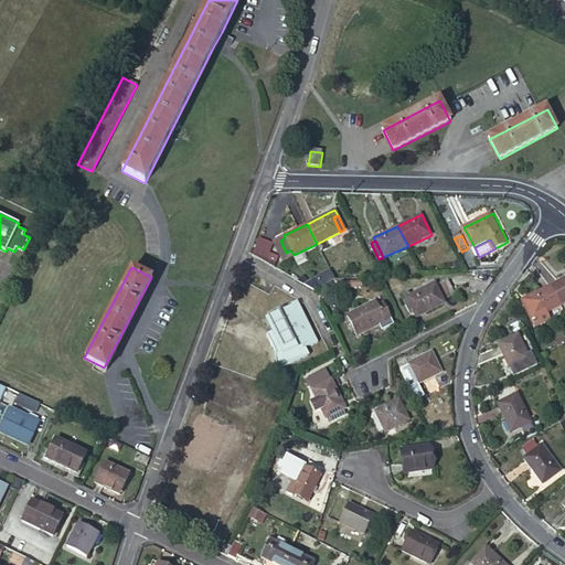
[(312,292),(336,281),(330,270),(307,281),(312,292)]
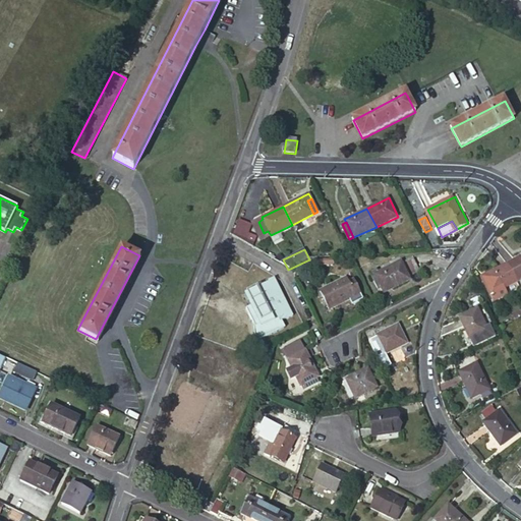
[(516,278),(520,286),(520,285),(520,250),(507,259),(516,278)]
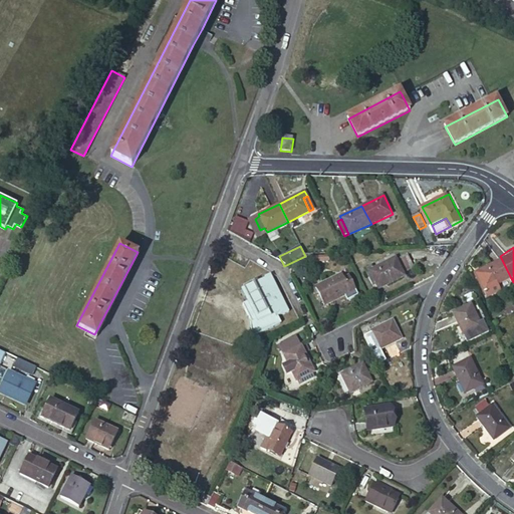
[(404,268),(415,262),(410,251),(399,257),(398,256),(374,268),(372,264),(365,268),(373,284),(378,282),(381,287),(407,274),(404,268)]
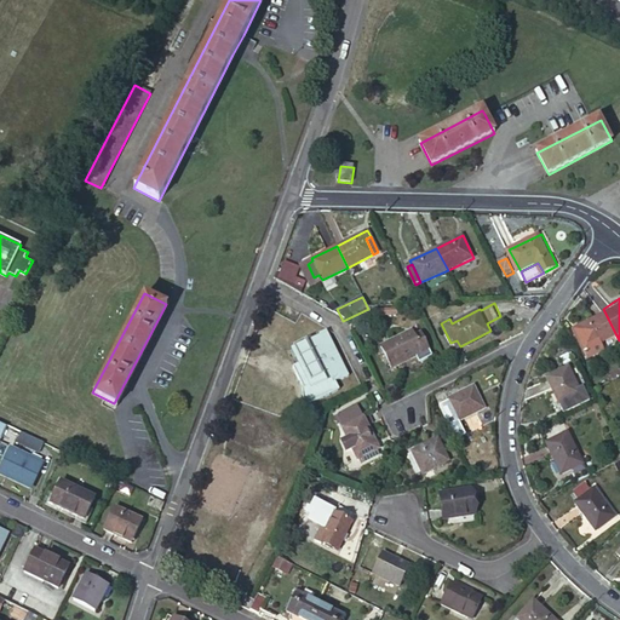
[(591,345),(614,331),(603,309),(579,325),(580,328),(575,332),(585,349),(591,345)]
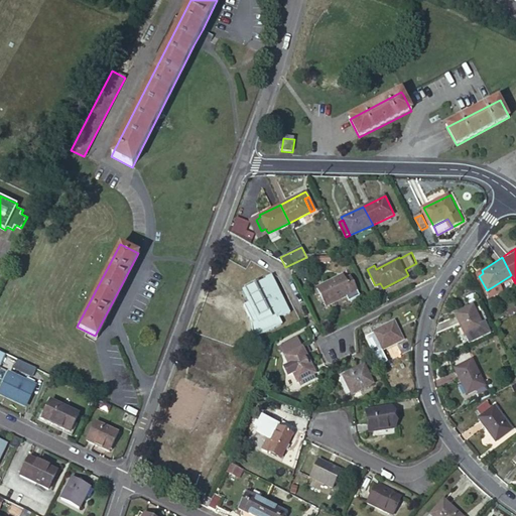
[(343,274),(348,282),(352,280),(348,272),(343,274)]
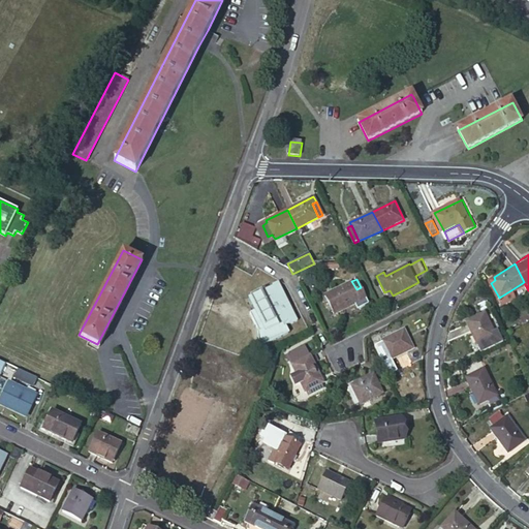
[(351,281),(325,294),(335,312),(353,303),(356,308),(368,303),(361,287),(356,289),(351,281)]
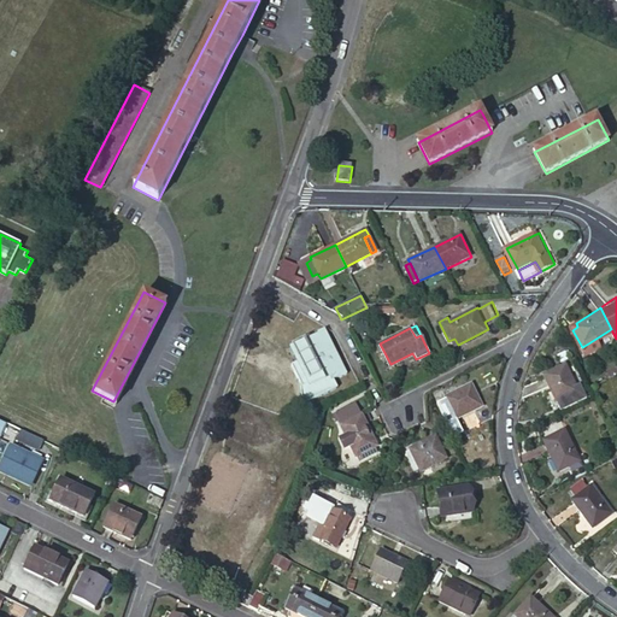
[(322,335),(305,344),(306,346),(299,350),(305,362),(293,366),(301,385),(303,404),(339,387),(335,378),(341,376),(342,380),(350,377),(329,331),(322,334),(322,335)]
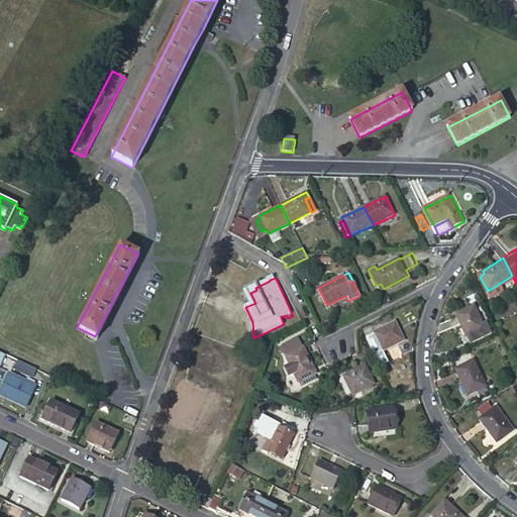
[(471,343),(488,334),(475,307),(456,315),(471,343)]
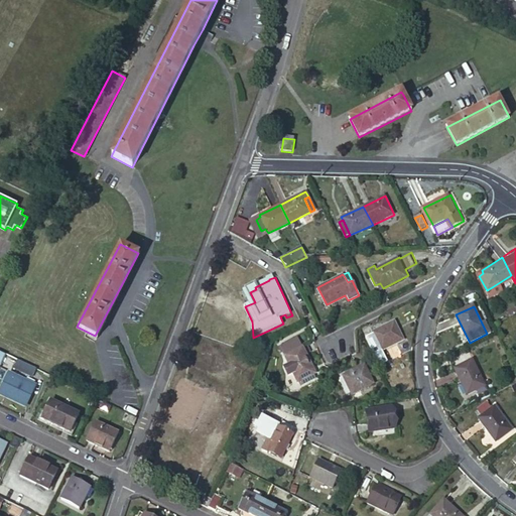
[(384,350),(406,341),(398,321),(376,332),(384,350)]
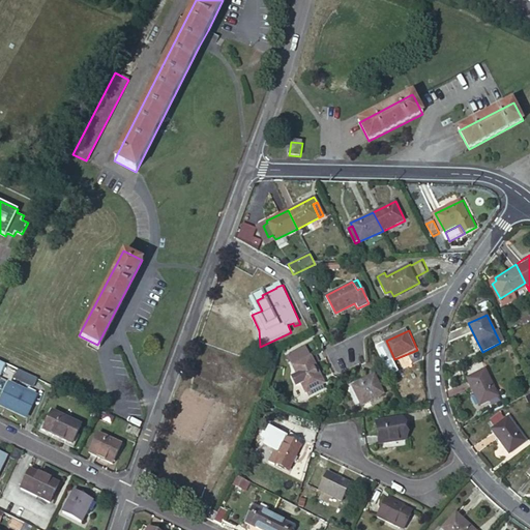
[(322,384),(324,383),(311,356),(292,365),(297,374),(293,376),(298,385),(301,383),(305,392),(310,390),(313,394),(324,388),(322,384)]
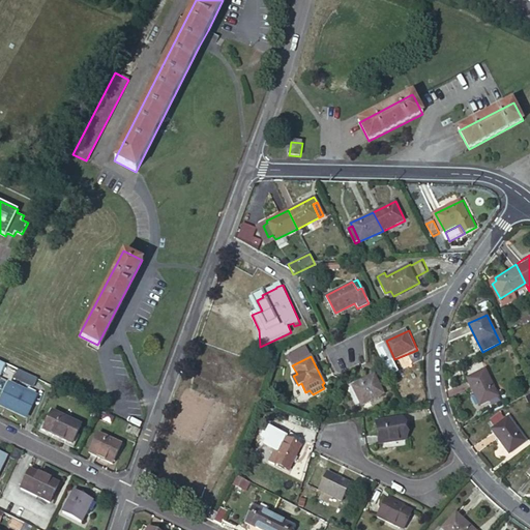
[(29,385),(33,378),(16,369),(11,376),(29,385)]
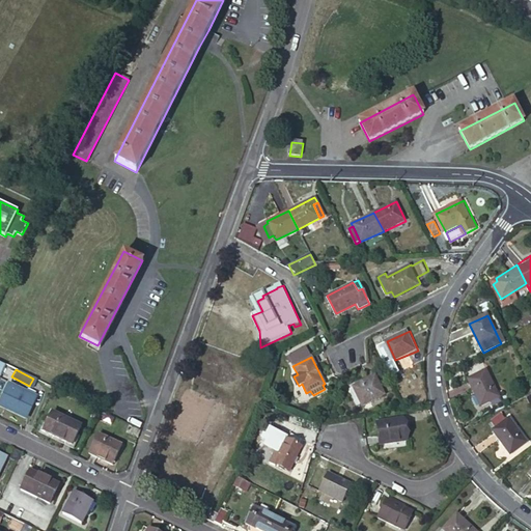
[(482,406),(500,397),(487,370),(469,379),(482,406)]
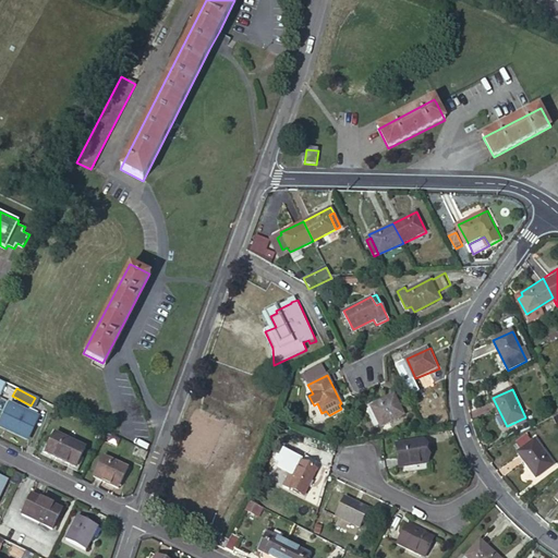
[(383,426),(404,412),(393,393),(372,408),(372,409),(368,411),(378,426),(381,424),(383,426)]
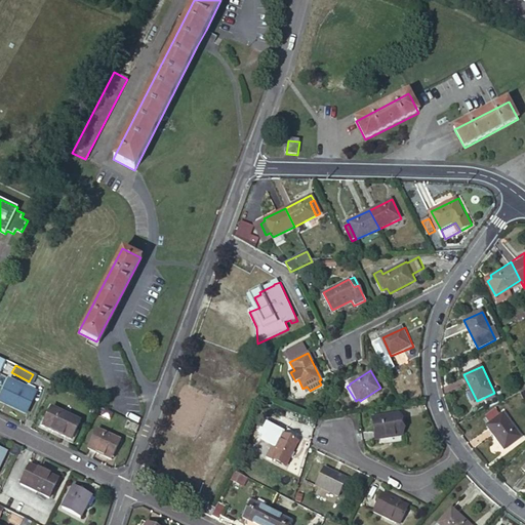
[(0,398),(23,409),(31,392),(7,380),(0,396),(0,398)]
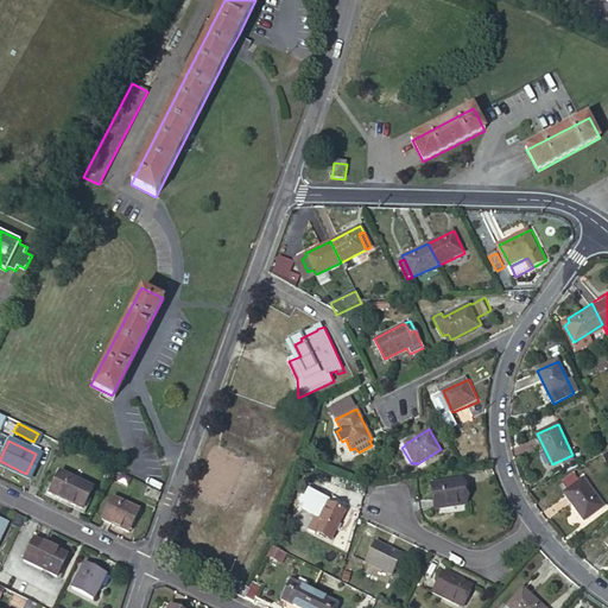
[(80,508),(89,488),(57,472),(48,492),(80,508)]
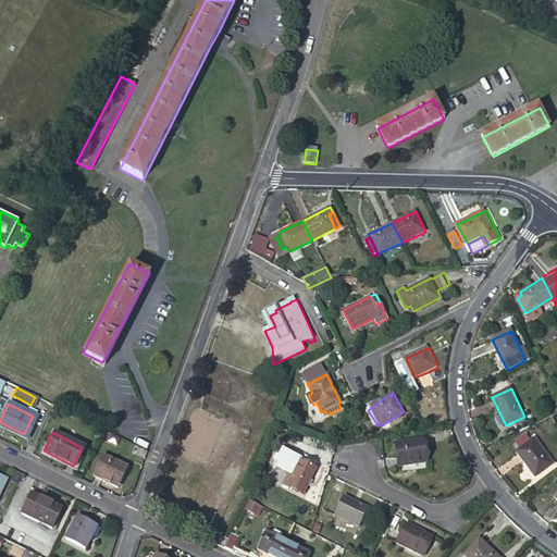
[(536,478),(553,465),(534,440),(517,452),(536,478)]
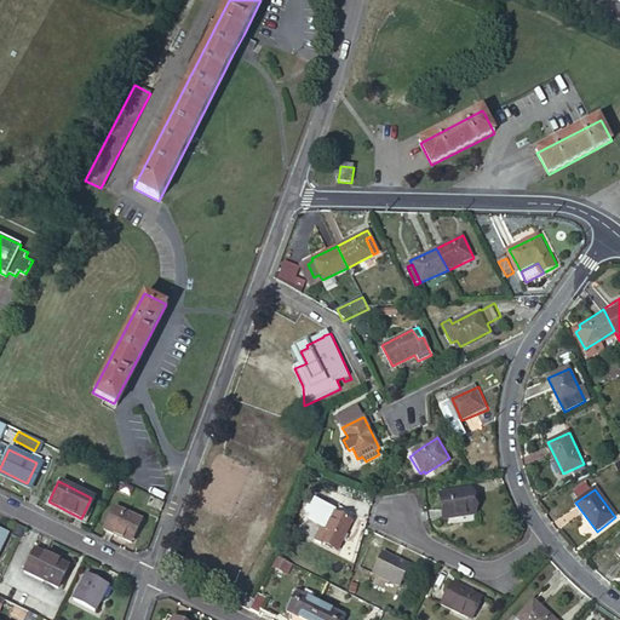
[(474,515),(470,491),(440,495),(443,518),(474,515)]
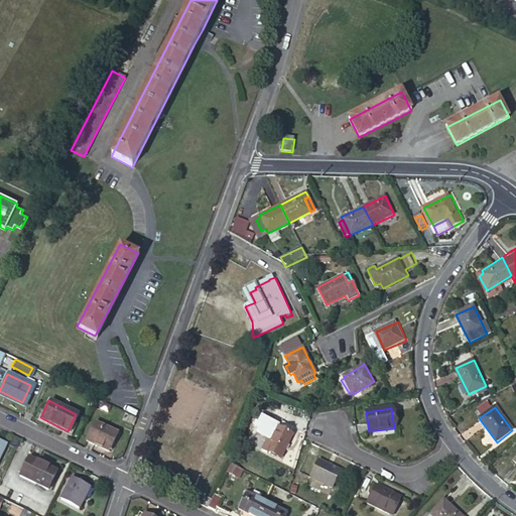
[(105,449),(114,432),(94,422),(85,439),(105,449)]
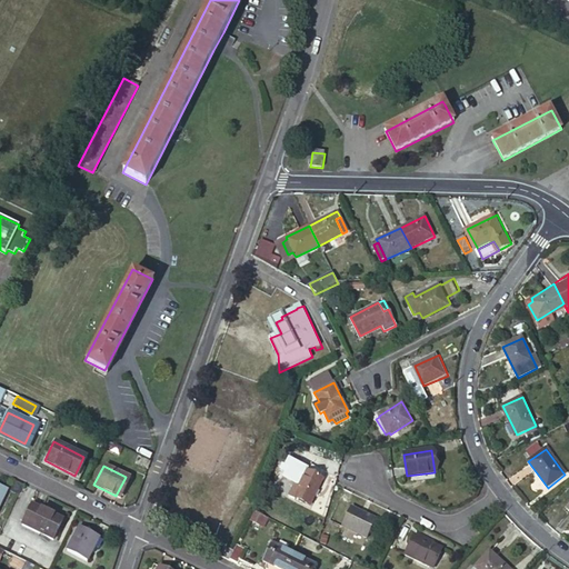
[(296,485),(303,468),(299,466),(291,481),(296,485)]
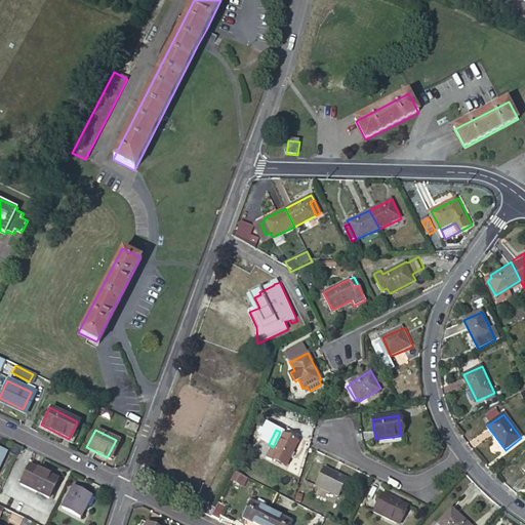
[(290,448),(294,439),(280,432),(273,447),(269,444),(264,455),(270,458),(271,456),(283,462),(287,454),(291,455),(293,450),(290,448)]
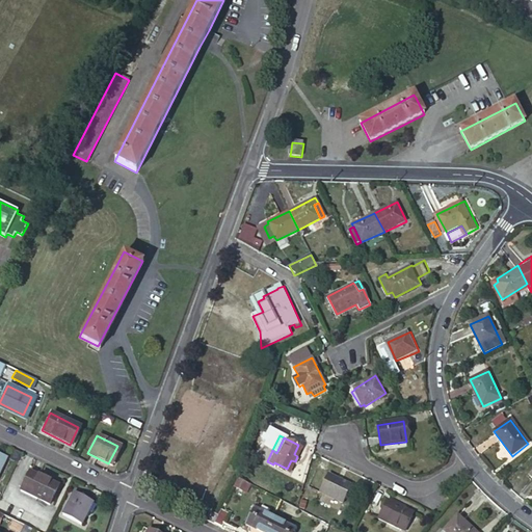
[(21,453),(12,449),(8,458),(16,462),(21,453)]
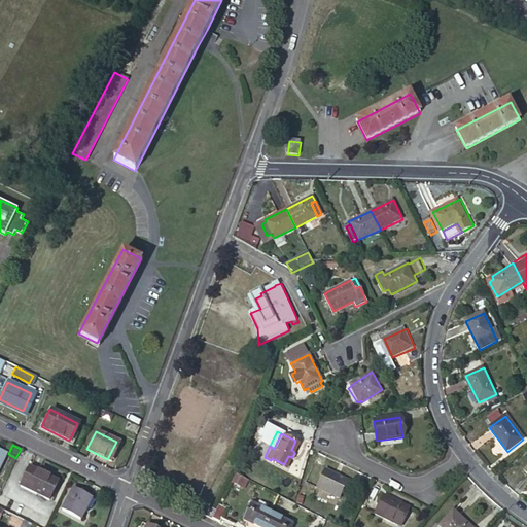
[(57,480),(29,466),(21,485),(48,498),(57,480)]
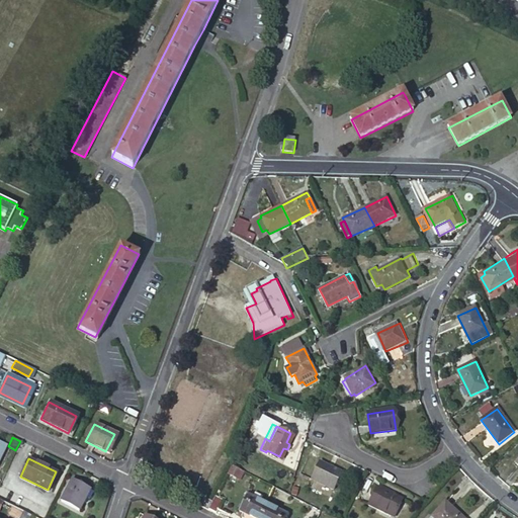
[(334,489),(342,473),(320,462),(312,479),(334,489)]
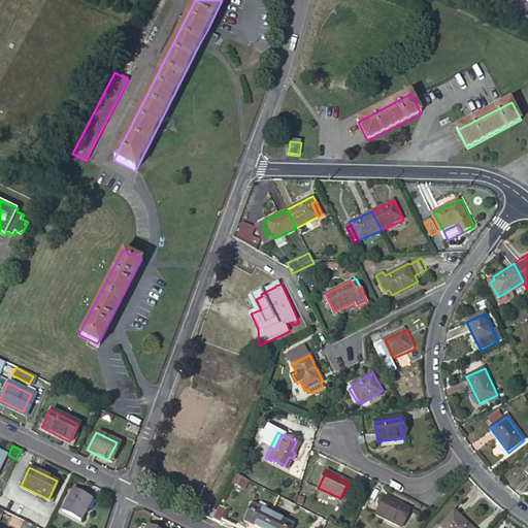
[(233,473),(229,482),(241,488),(245,480),(233,473)]
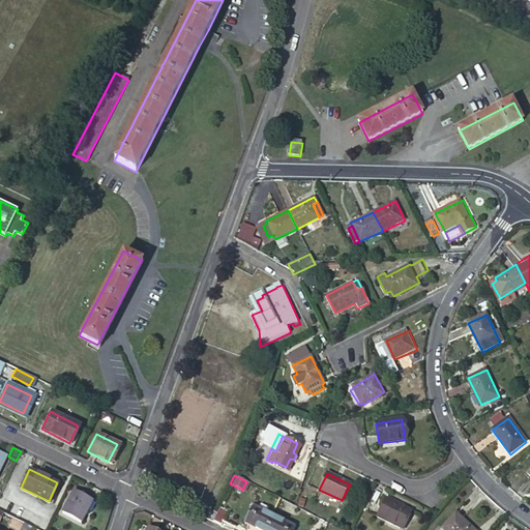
[(90,499),(72,490),(61,511),(79,521),(90,499)]
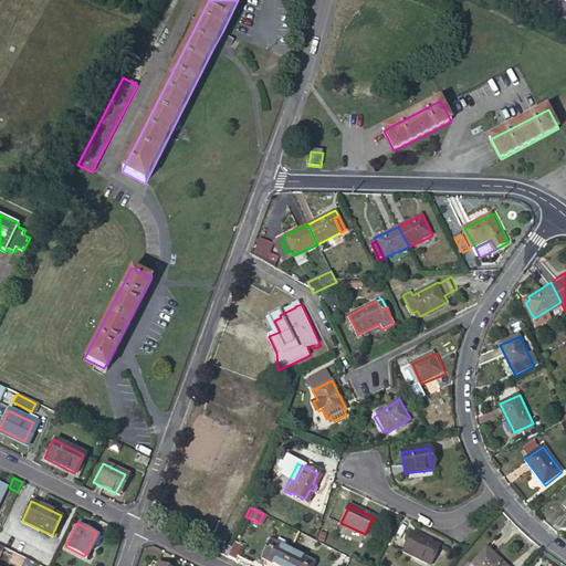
[(430,564),(440,545),(412,532),(402,551),(430,564)]
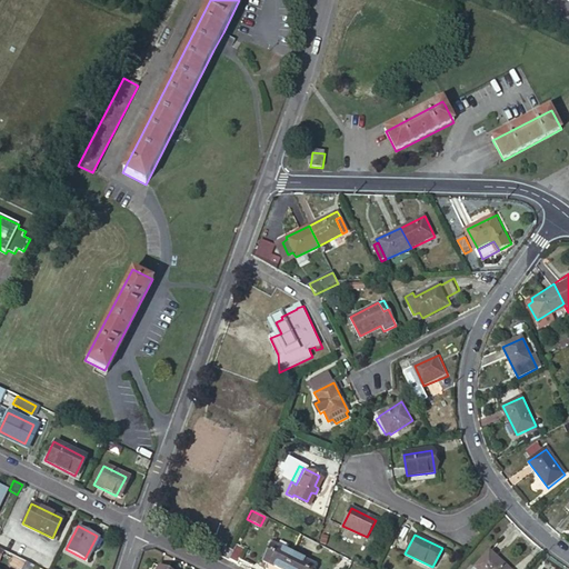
[(277,568),(282,568),(291,555),(267,542),(259,560),(277,568)]
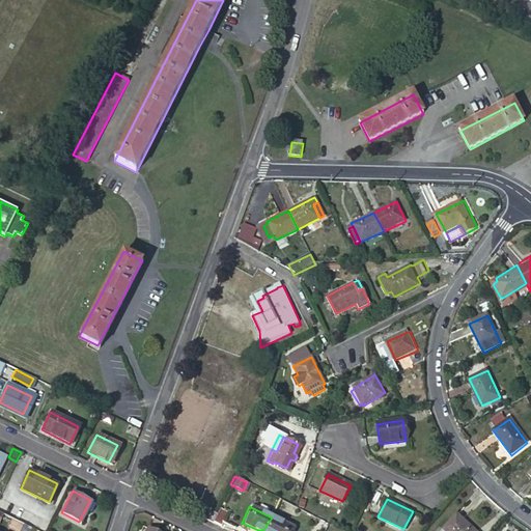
[(215,512),(211,521),(219,525),(225,511),(217,508),(215,512)]
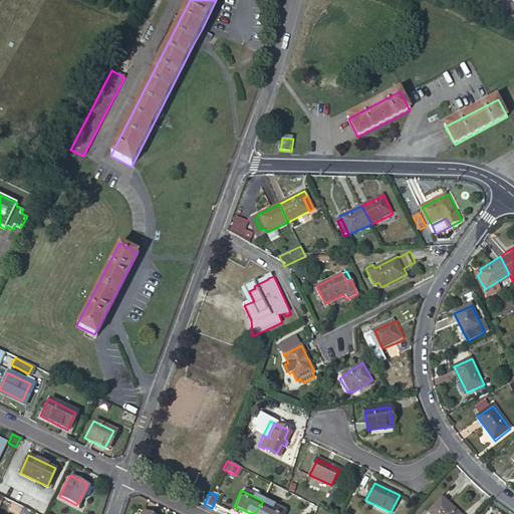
[(196,500),(204,504),(208,496),(200,493),(196,500)]
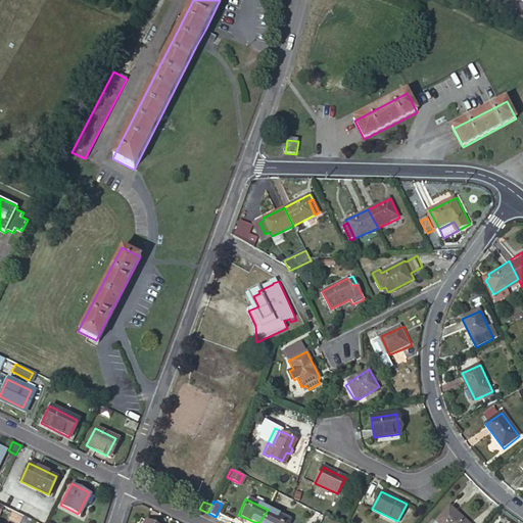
[(448,507),(445,504),(433,517),(436,520),(448,507)]
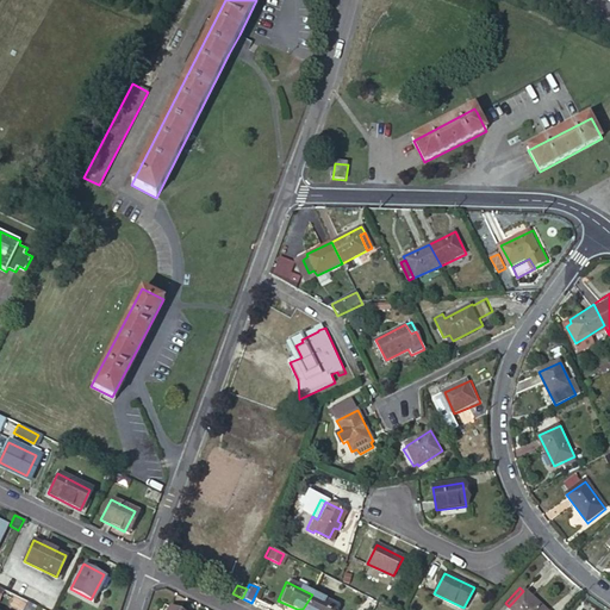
[(0,589),(0,603),(1,604),(6,596),(19,603),(22,599),(0,589)]
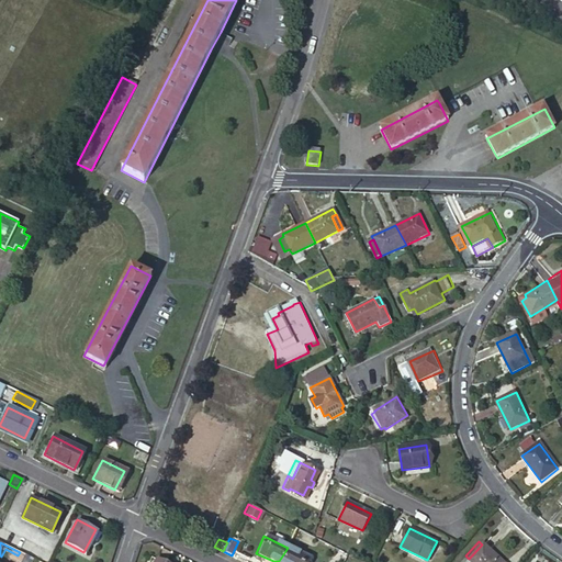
[(470,561),(502,561),(483,543),(482,544),(469,559),(468,560),(470,561)]
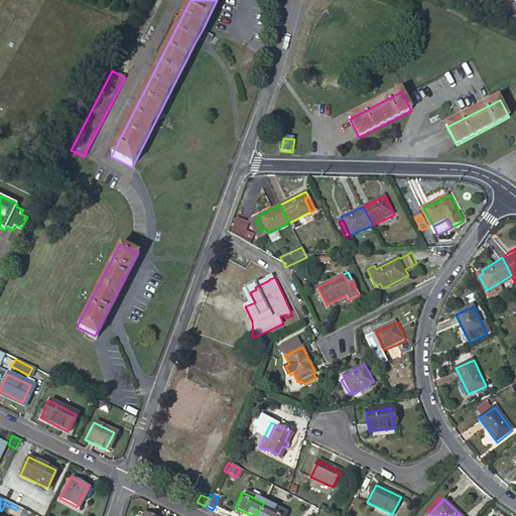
[(284,515),(285,514),(264,503),(256,515),(284,515)]
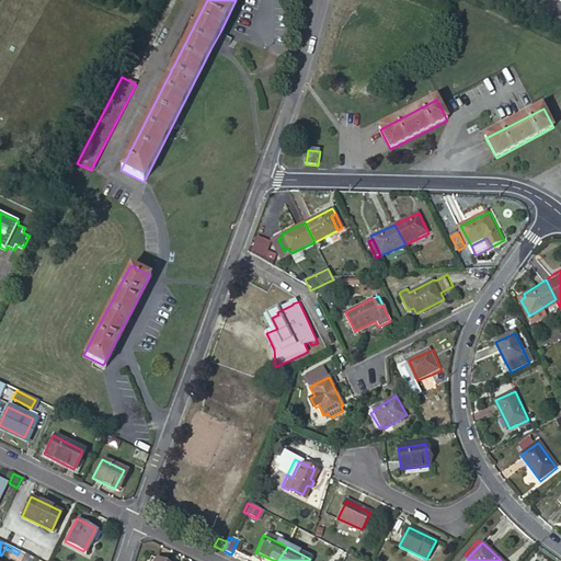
All buildings are outlined.
